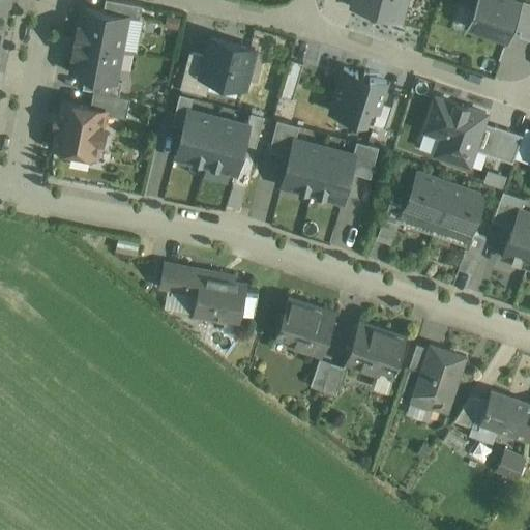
[(142,6),(112,0),(105,0),(102,11),(127,17),(127,18),(140,20),(142,6)]
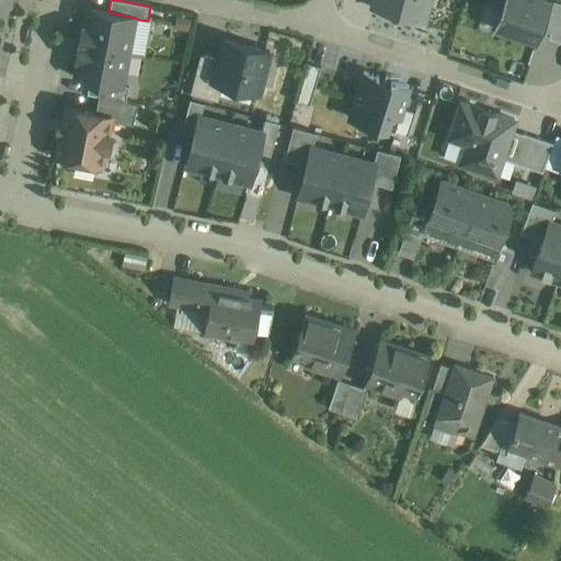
[(373,0),(371,8),(419,21),(423,0),(373,0)]
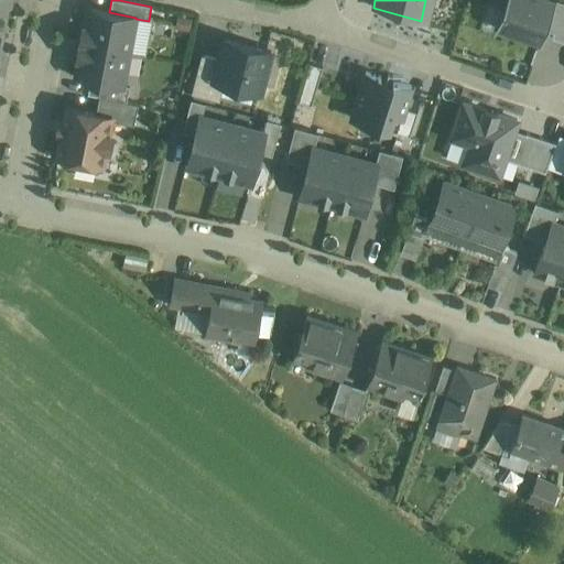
[(486,0),(480,29),(495,32),(500,3),(486,0)]
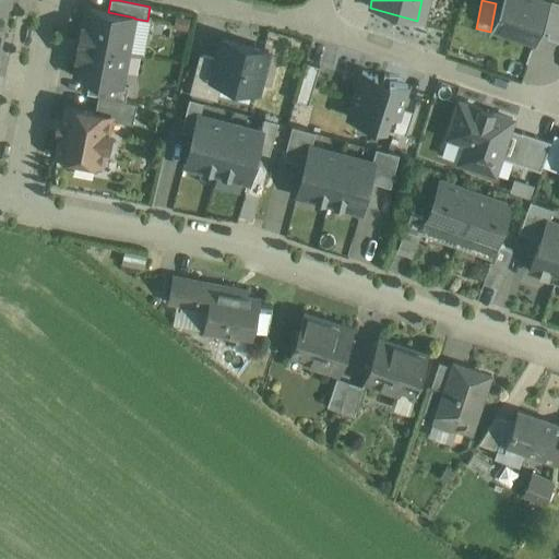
[(550,0),(500,0),(494,23),(494,28),(535,44),(550,0)]
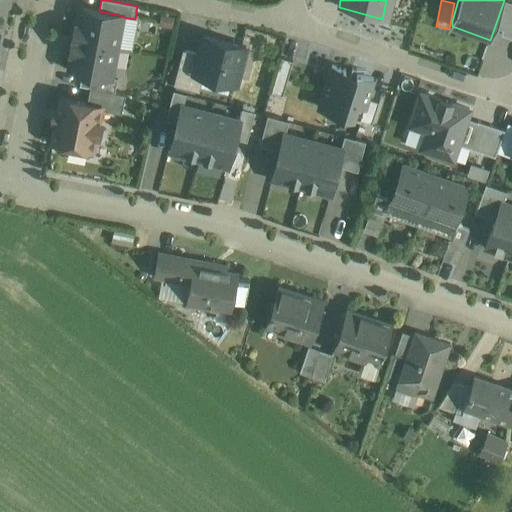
[(99,11),(80,7),(77,24),(75,23),(72,38),(117,47),(123,17),(123,16),(99,11)]
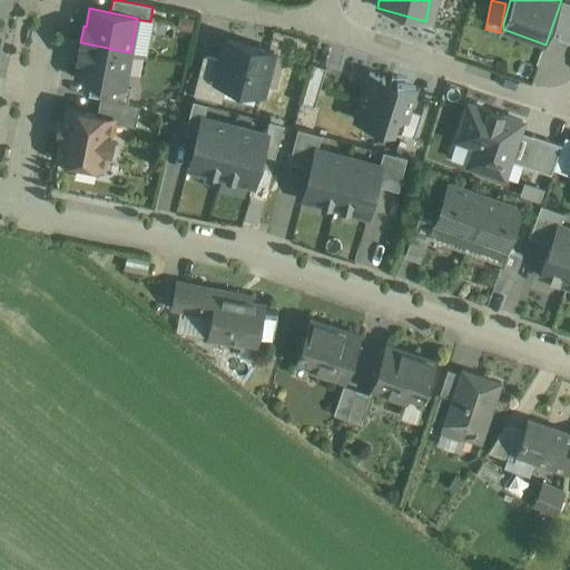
[(222,61),(216,81),(227,84),(263,94),(274,52),(226,41),(222,61)]
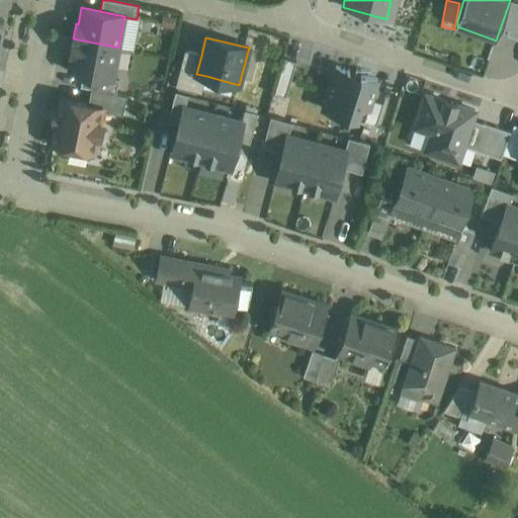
[(118,48),(73,38),(70,54),(72,55),(69,71),(83,74),(112,79),(113,79),(118,48)]
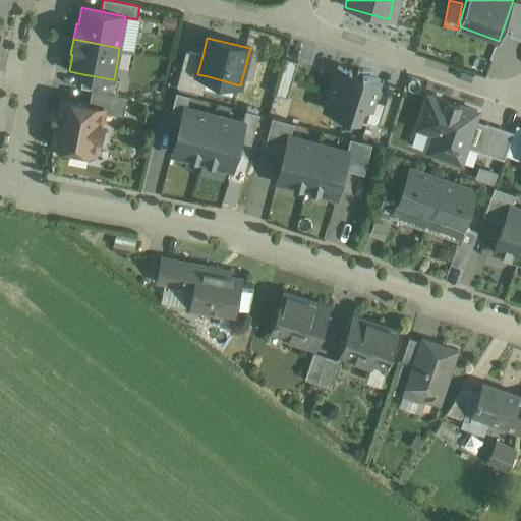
[(203,93),(208,76),(197,74),(203,56),(186,52),(177,88),(203,93)]
